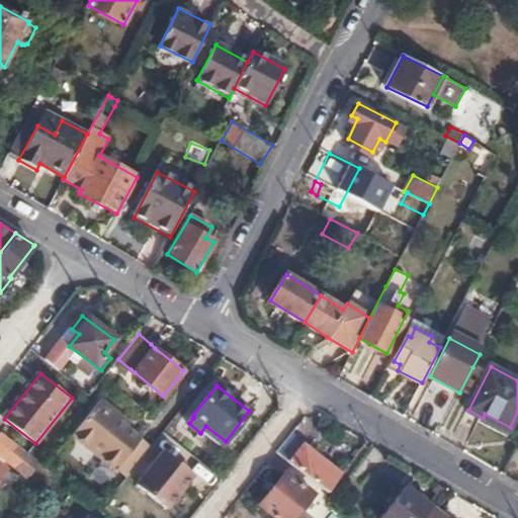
[(422,389),(411,413),(432,423),(444,399),(422,389)]
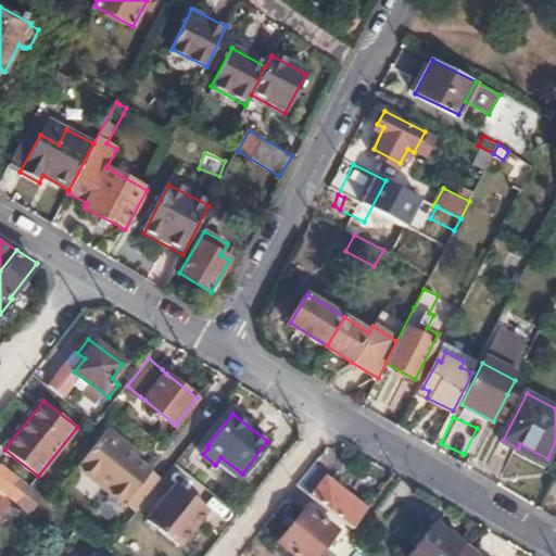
[(79,466),(137,513),(162,481),(152,472),(155,466),(140,454),(140,453),(110,428),(79,466)]
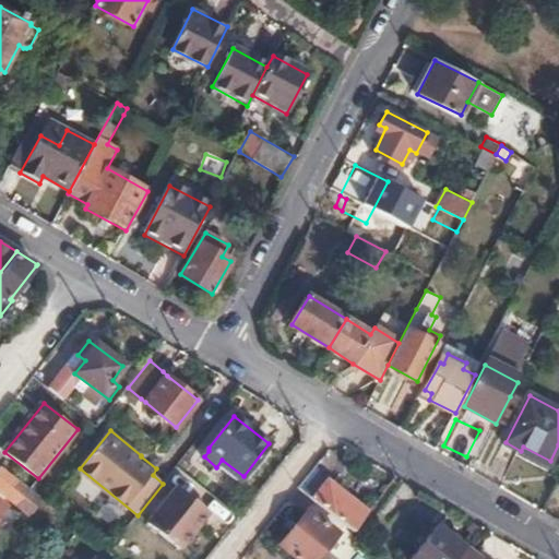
[(40,497),(2,466),(0,468),(0,489),(30,514),(43,499),(40,497)]
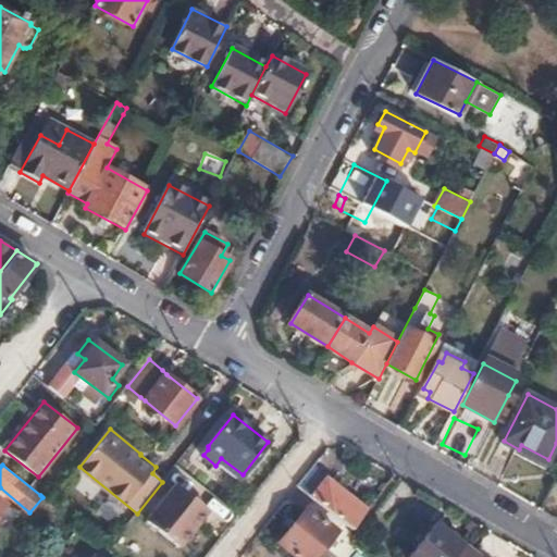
[(313,468),(299,487),(309,495),(324,477),(313,468)]
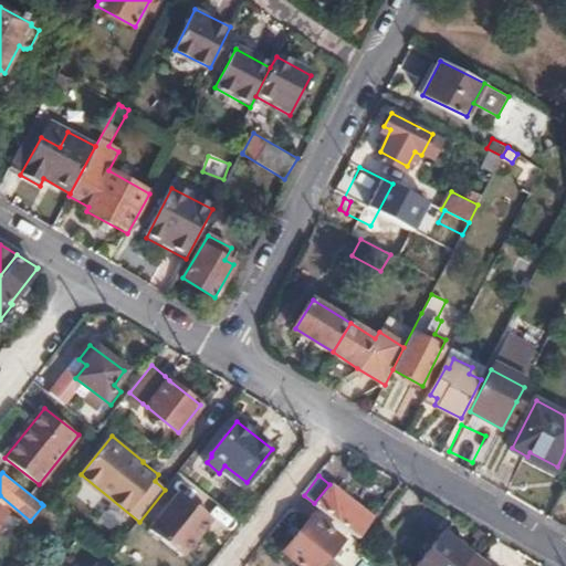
[(329,484),(314,503),(349,532),(358,538),(373,520),(329,484)]
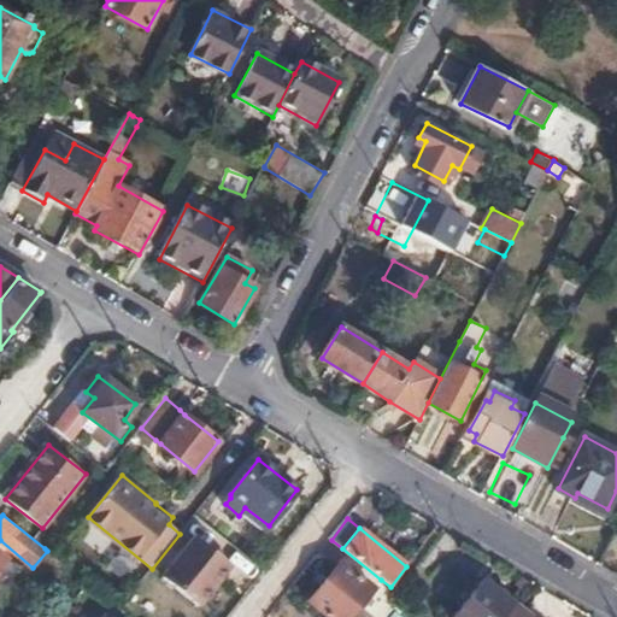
[(197,536),(164,579),(200,606),(233,565),(197,536)]
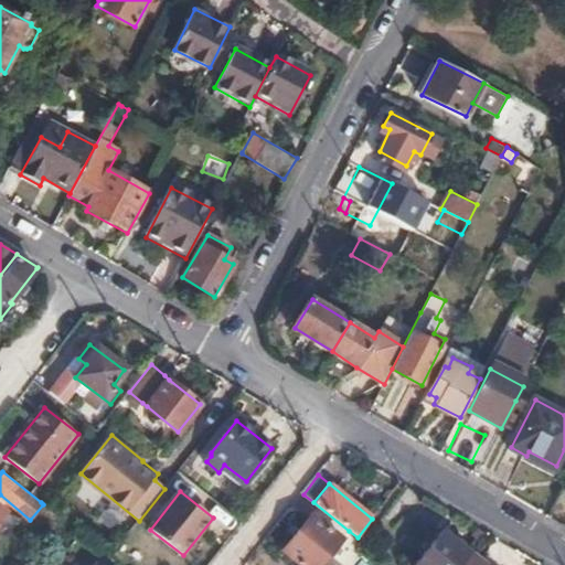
[(339,543),(309,520),(285,550),(304,564),(321,564),(323,564),(339,543)]
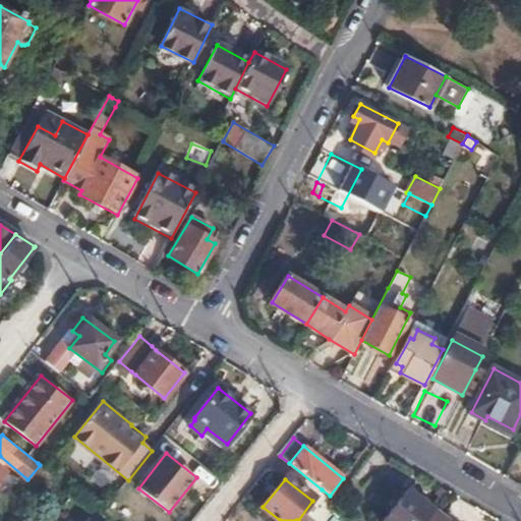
[(425,520),(435,510),(408,488),(382,520),(425,520)]
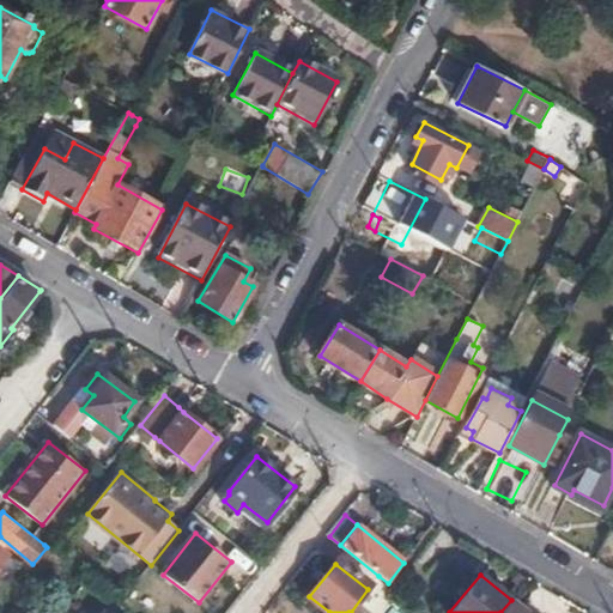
[(528,612),(511,600),(501,612),(528,612)]
